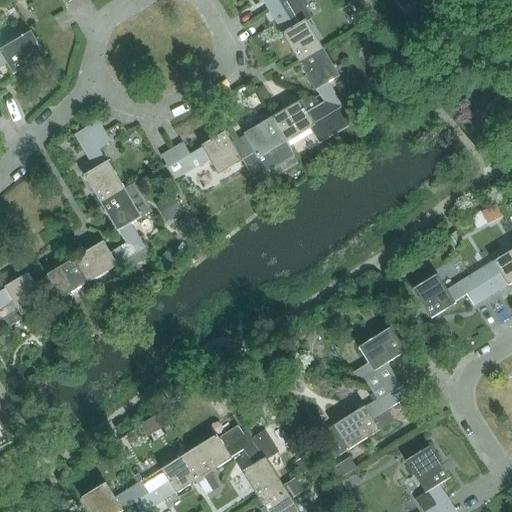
[(263,0),(270,12),(289,0),(263,0)]
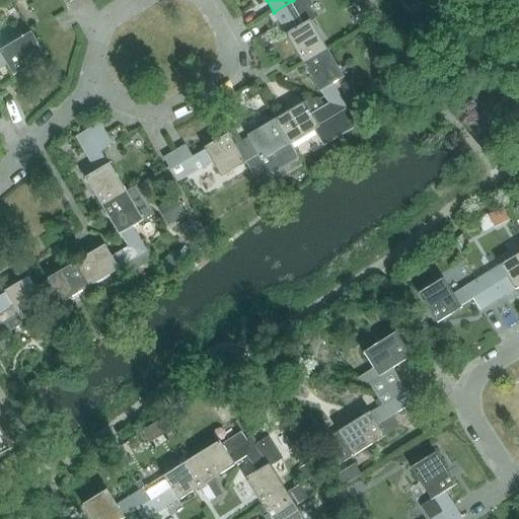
[(286,35),(302,64),(327,50),(311,23),(316,20),(305,0),(293,0),(274,12),(287,34),(286,35)]
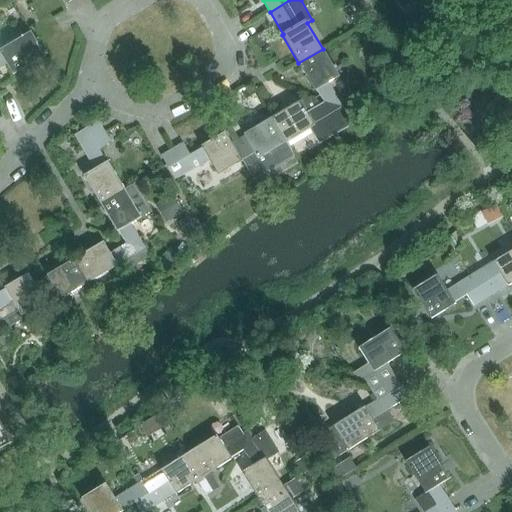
[(0,68),(6,65),(13,76),(46,57),(31,32),(0,49),(0,68)]
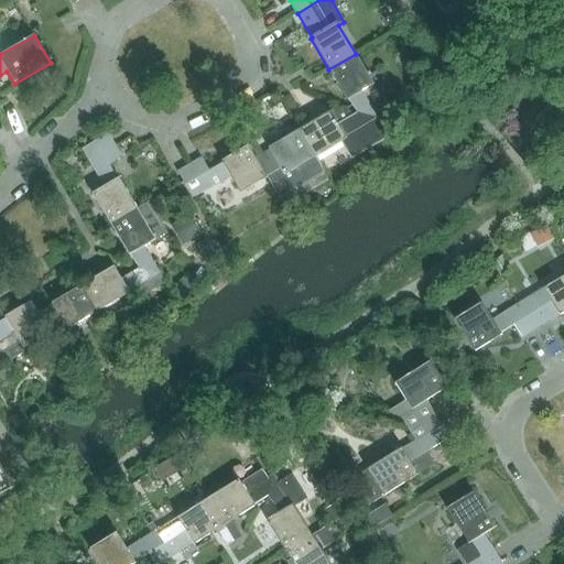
[(284,54),(295,47),(289,36),(278,42),(284,54)]
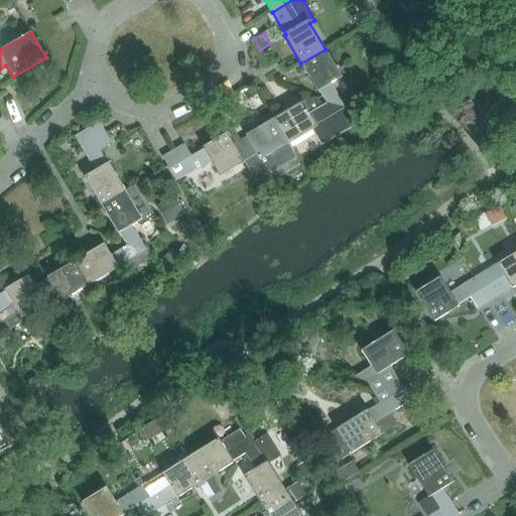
[(319,92),(327,103),(328,104),(332,102),(338,113),(346,109),(349,109),(362,113),(363,112),(350,91),(339,97),(331,84),(342,78),(326,49),(300,63),(317,93),(319,92)]
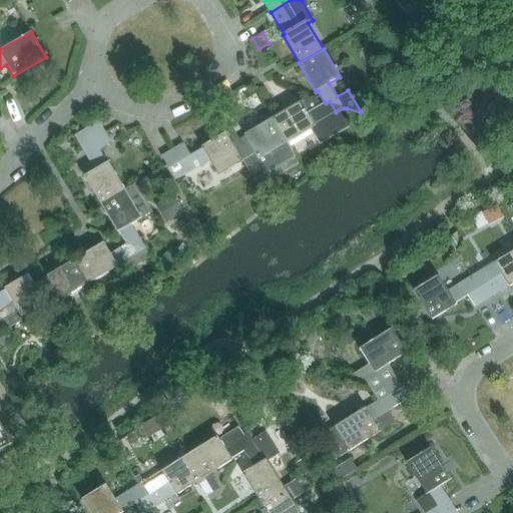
[(301,101),(273,118),(287,142),(312,127),(323,143),(355,122),(347,108),(344,108),(336,112),(330,101),(326,103),(325,102),(321,105),(316,98),(314,97),(303,103),(301,101)]
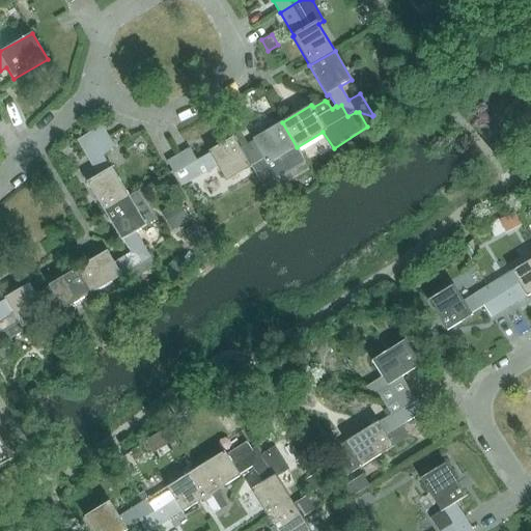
[(247,130),(234,138),(242,149),(253,167),(261,182),(302,157),(301,155),(302,155),(297,147),(282,122),(253,140),(247,130)]
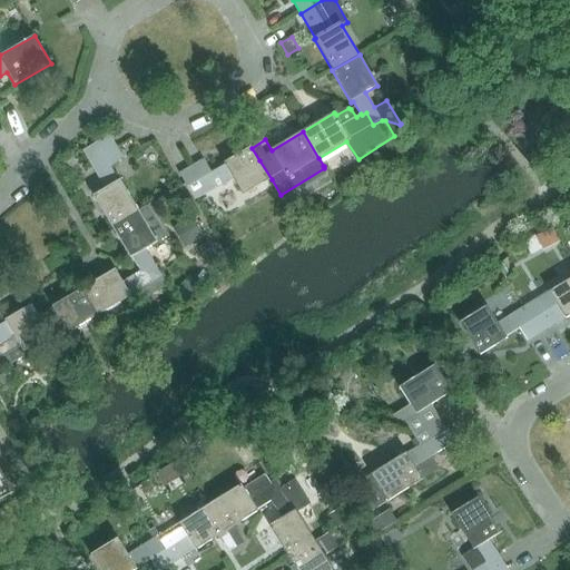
[(109,136),(85,150),(91,163),(116,148),(109,136)]
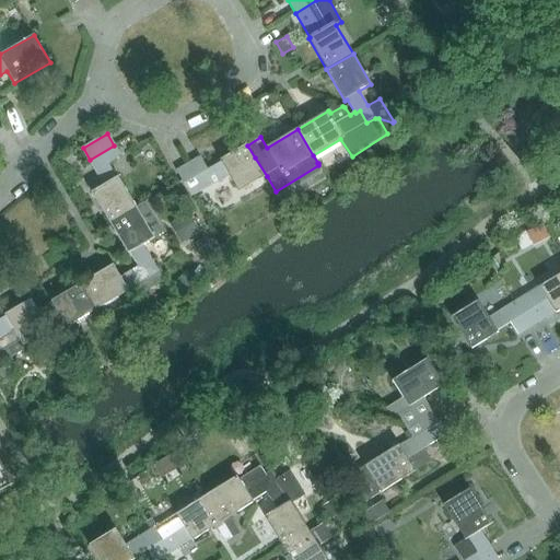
[(92,193),(111,224),(137,208),(118,177),(116,178),(108,165),(121,158),(114,146),(90,160),(83,148),(82,149),(104,186),(92,193)]
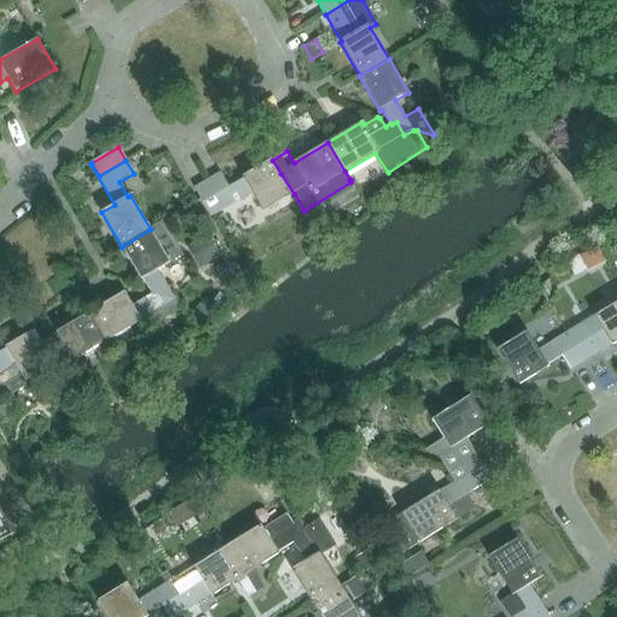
[(221,174),(209,181),(224,209),(251,193),(262,211),(292,194),(292,195),(294,194),(281,174),(272,160),(242,177),(244,178),(229,188),(221,174)]
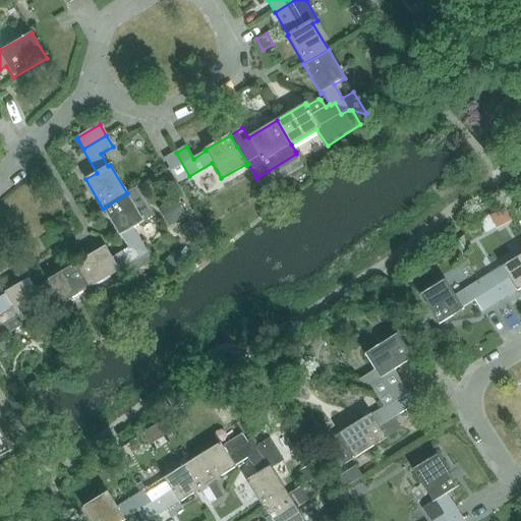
[(189,176),(176,153),(165,160),(178,183),(189,176)]
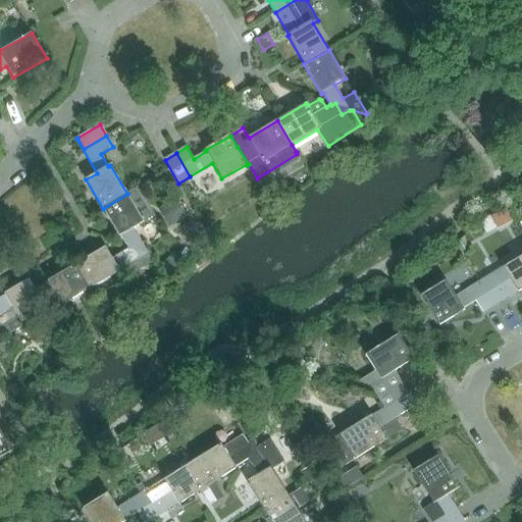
[(121,237),(128,249),(129,250),(134,247),(140,258),(147,253),(133,228),(144,222),(127,194),(103,209),(119,238),(121,237)]
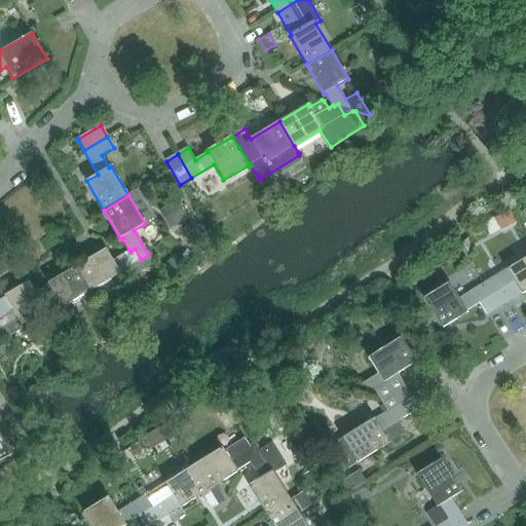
[(187,220),(176,201),(159,210),(170,229),(187,220)]
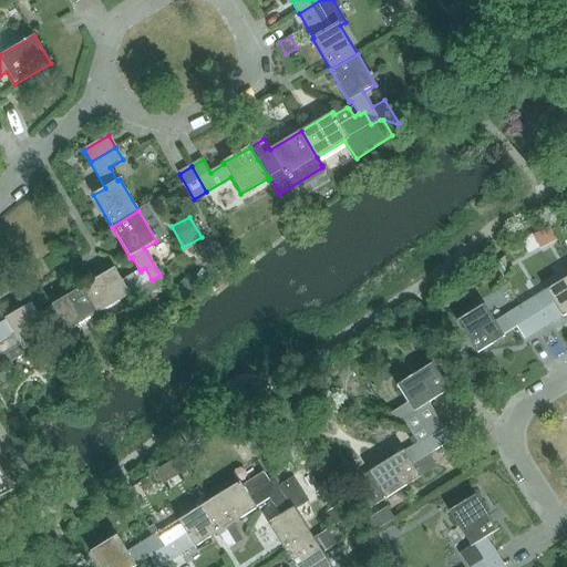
[(533,235),(539,248),(558,240),(552,226),(533,235)]
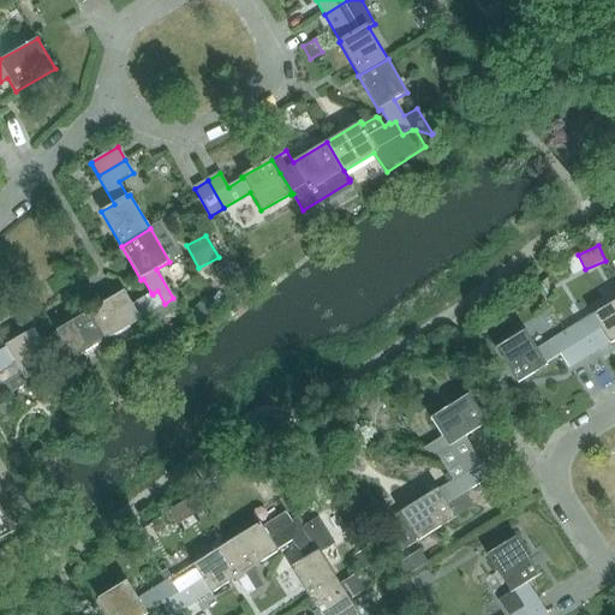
[(213,267),(220,280),(233,273),(225,260),(213,267)]
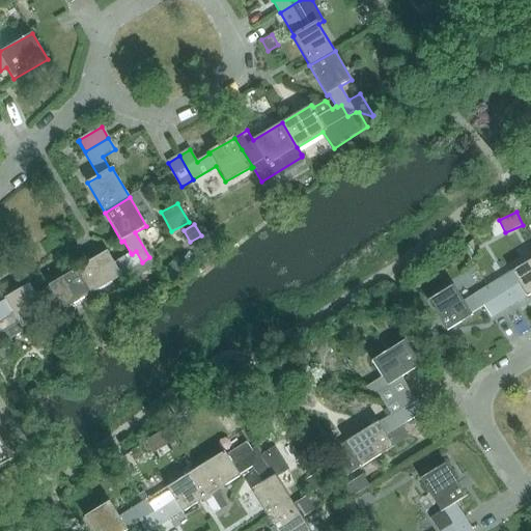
[(108,251),(78,269),(92,294),(121,276),(121,275),(123,274),(128,281),(156,266),(149,257),(142,262),(136,251),(132,254),(131,253),(114,263),(108,251)]
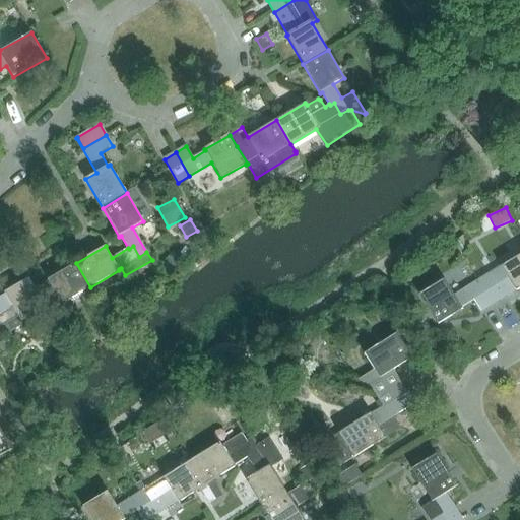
[(516,291),(519,288),(519,253),(500,266),(476,279),(492,305),(515,289),(516,291)]
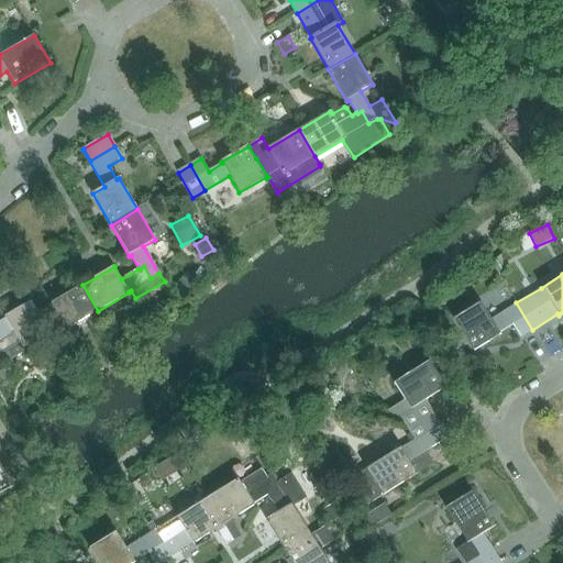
[(53,306),(40,313),(51,332),(64,324),(67,330),(98,311),(83,285),(52,304),(53,306)]
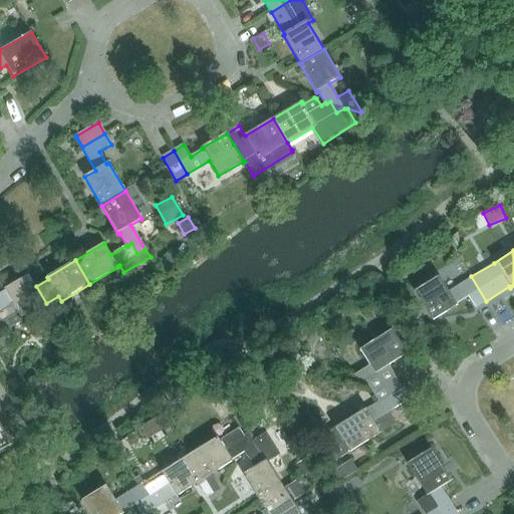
[(0,321),(17,311),(20,317),(45,303),(45,304),(46,303),(36,286),(35,286),(29,275),(5,289),(5,291),(0,293),(0,321)]
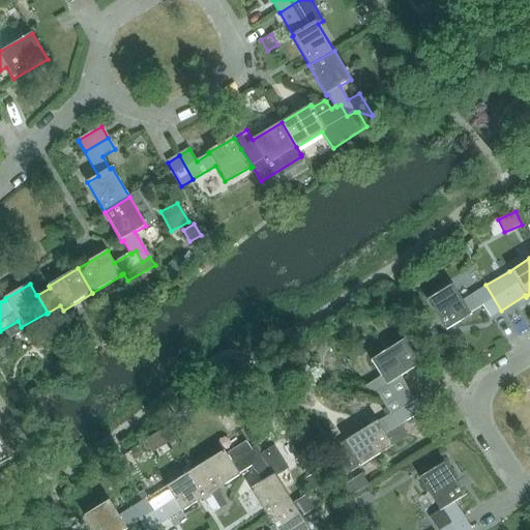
[(491,318),(501,311),(486,285),(461,299),(452,286),(428,301),(446,330),(471,315),(470,314),(483,305),(491,318)]
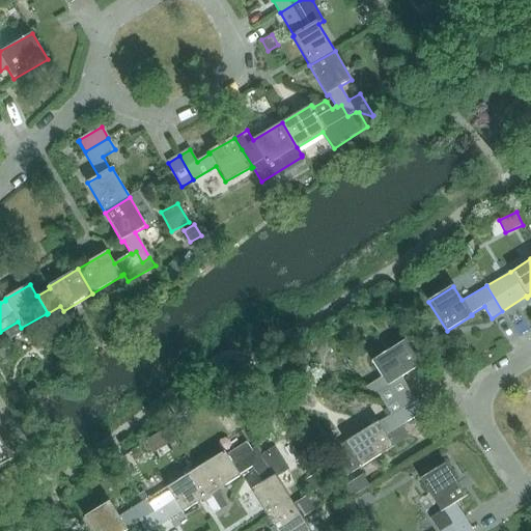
[(381,376),(365,387),(379,404),(386,406),(393,417),(416,402),(410,391),(401,378),(421,366),(406,341),(371,362),(381,376)]
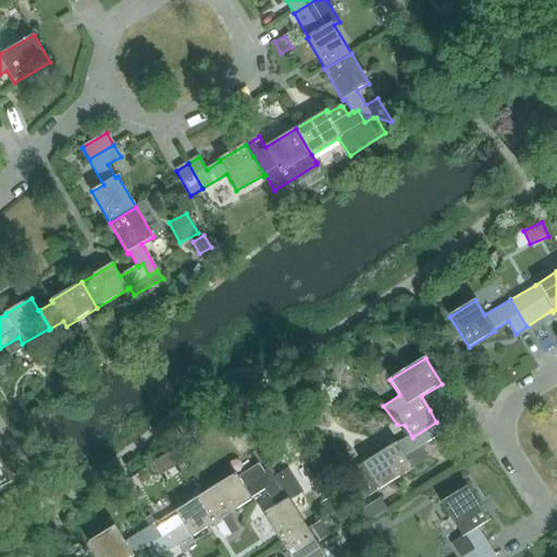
[(19,407),(9,415),(19,428),(29,420),(19,407)]
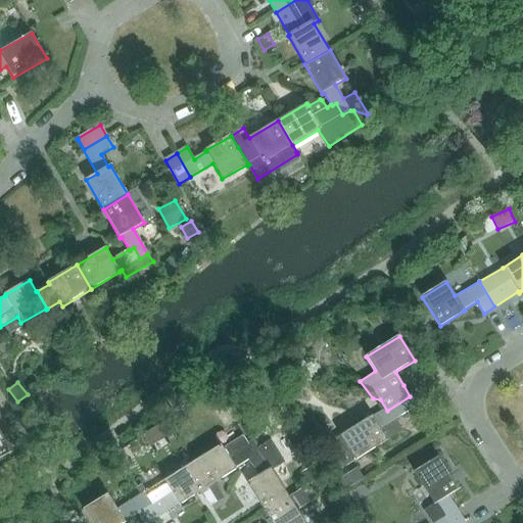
[(224,391),(228,399),(239,392),(235,385),(224,391)]
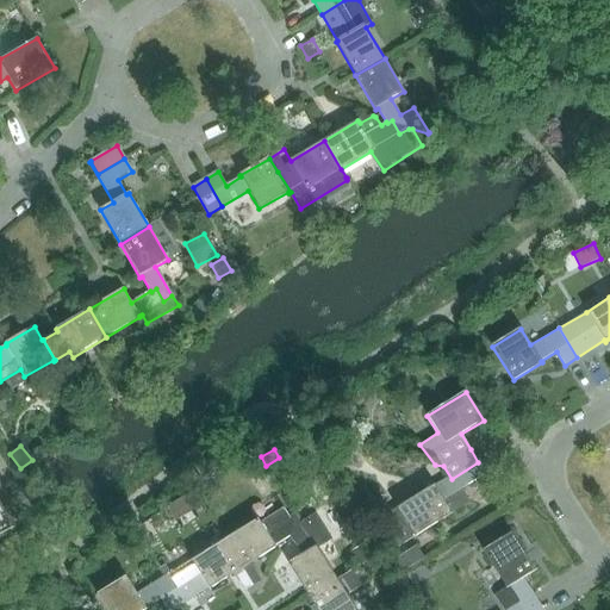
[(396,508),(380,518),(399,548),(415,537),(436,524),(442,520),(453,514),(471,502),(462,490),(486,474),(485,473),(478,462),(452,479),(443,466),(439,470),(444,479),(435,485),(434,485),(396,508)]
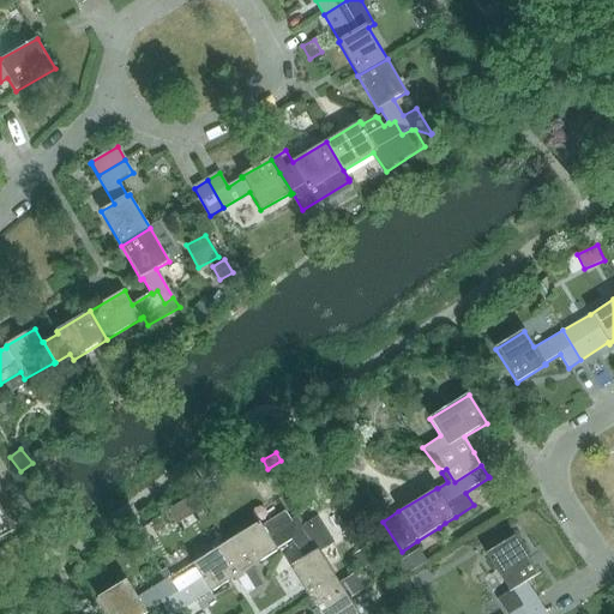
[(196,494),(168,512),(176,525),(204,507),(196,494)]
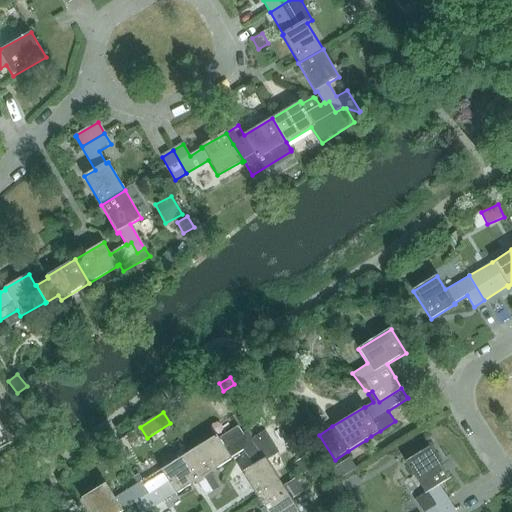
[(0,449),(8,445),(2,435),(5,433),(0,424),(0,449)]
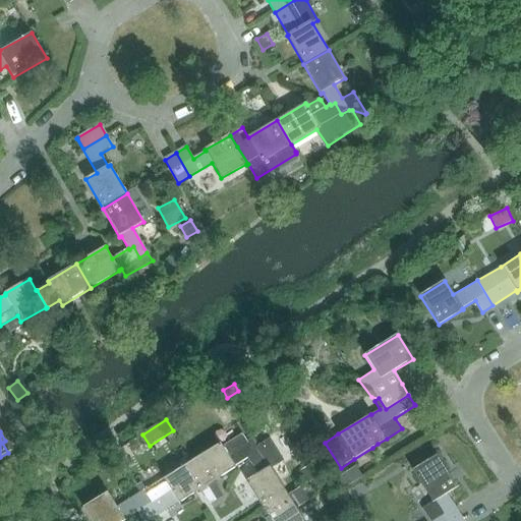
[(247,459),(248,459),(245,455),(256,448),(252,440),(251,439),(245,443),(240,435),(222,446),(220,443),(214,447),(191,460),(208,485),(213,482),(236,468),(235,466),(247,459)]
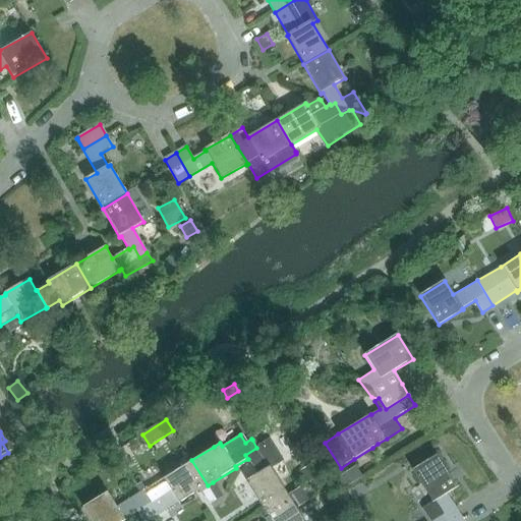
[(246,481),(264,510),(288,496),(271,468),(282,460),(269,439),(256,447),(252,440),(256,448),(245,455),(248,459),(257,474),(246,481)]
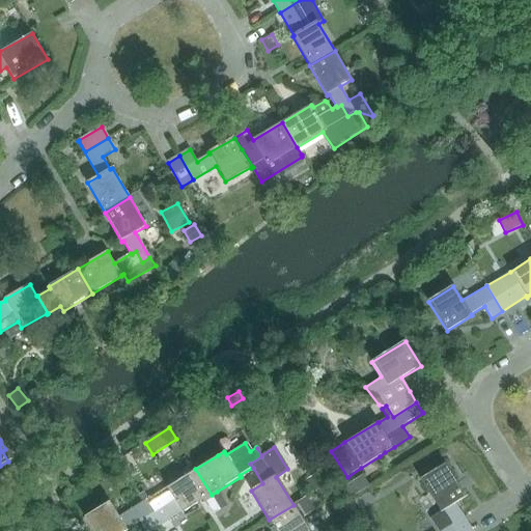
[(446,465),(420,479),(441,512),(430,519),(439,530),(464,530),(470,528),(464,519),(455,504),(467,497),(446,465)]
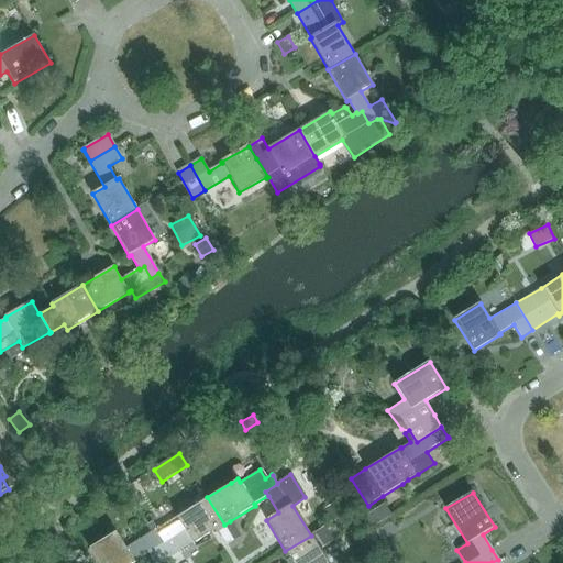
[(217,530),(224,525),(207,497),(176,517),(152,532),(168,559),(192,542),(194,544),(217,530)]
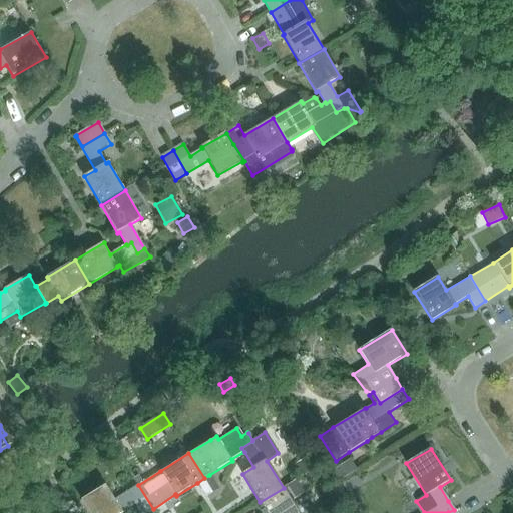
[(329,471),(335,482),(357,469),(351,458),(329,471)]
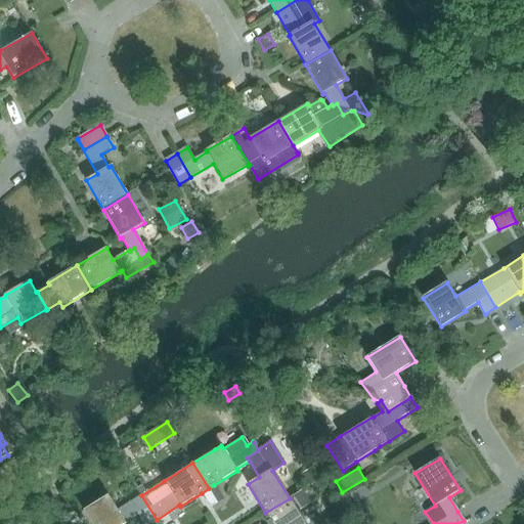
[(312,469),(302,476),(308,486),(319,479),(312,469)]
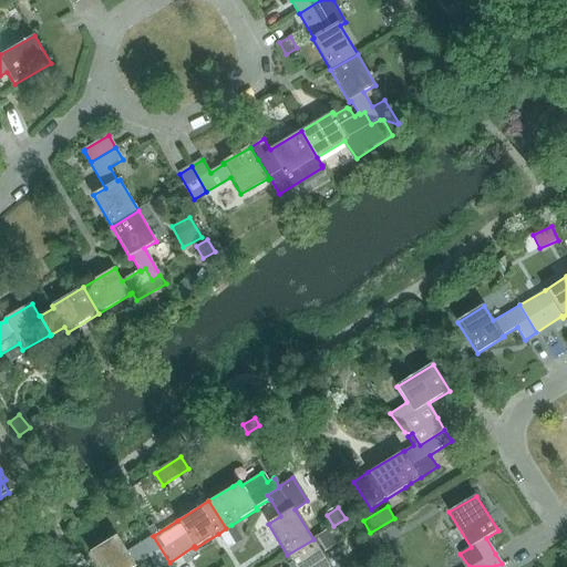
[(354,528),(349,518),(337,526),(343,536),(354,528)]
